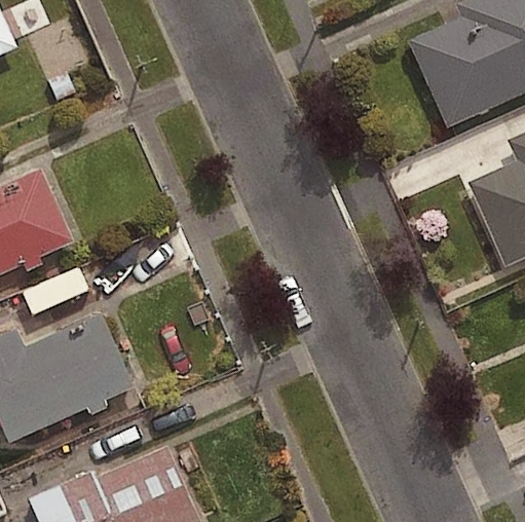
[(461,0),(455,3),(461,16),(408,40),(447,128),(524,94),(524,0),(461,0)]
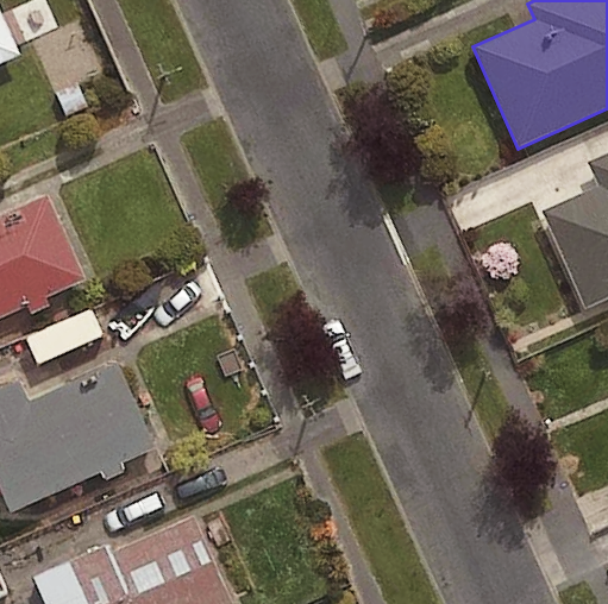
[(0,63),(19,55),(0,12),(0,63)]
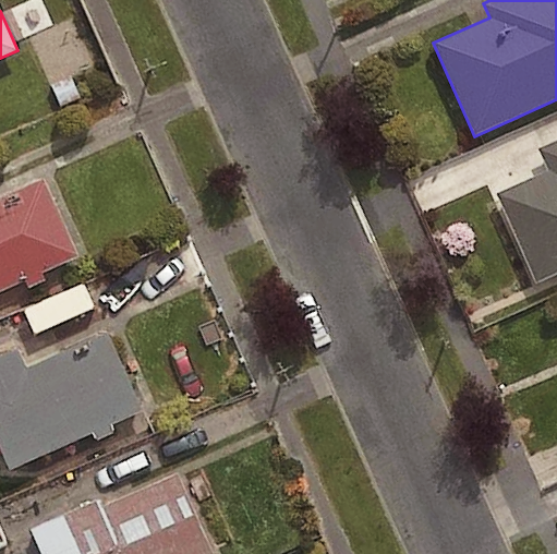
[(556,140),(539,148),(548,170),(496,193),(536,282),(556,273),(556,140)]
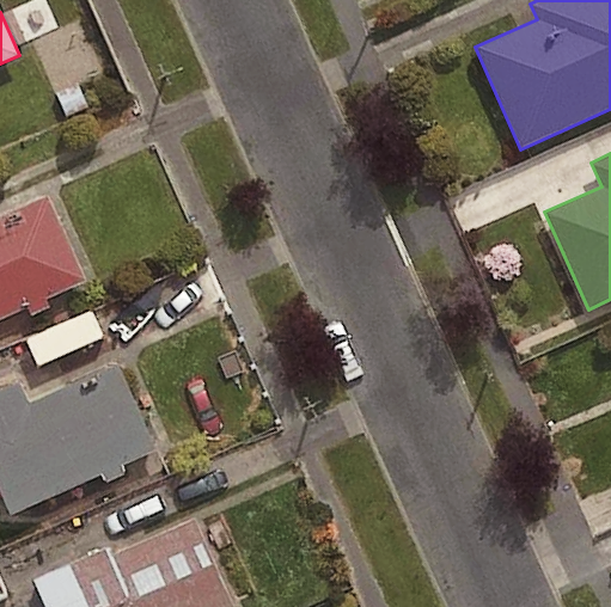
[(47,195),(0,215),(0,318),(86,280),(47,195)]
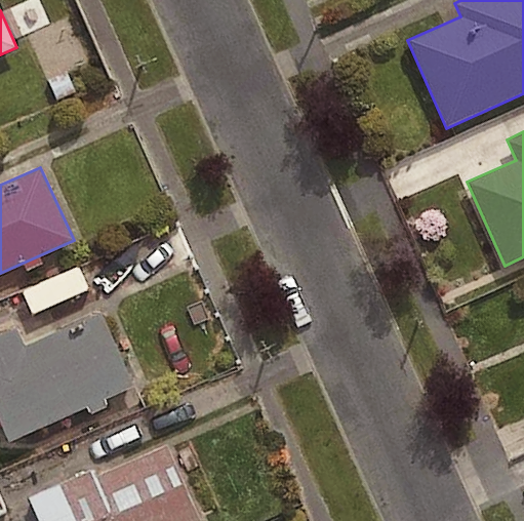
[(15,329),(0,335),(0,426),(8,443),(133,386),(99,313),(25,348),(15,329)]
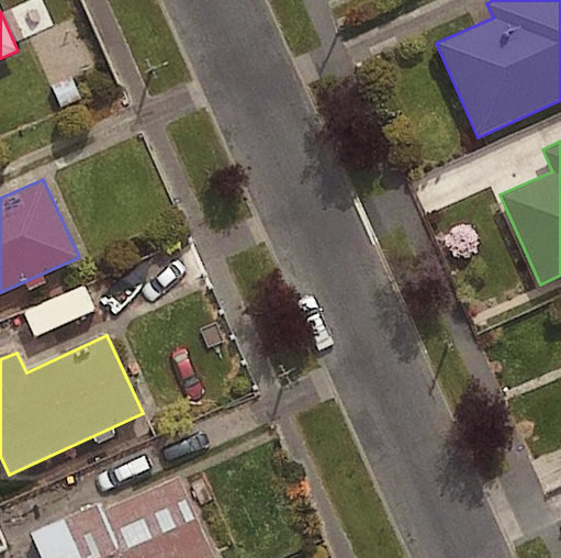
[(215,557),(179,477),(33,542),(41,557),(215,557)]
